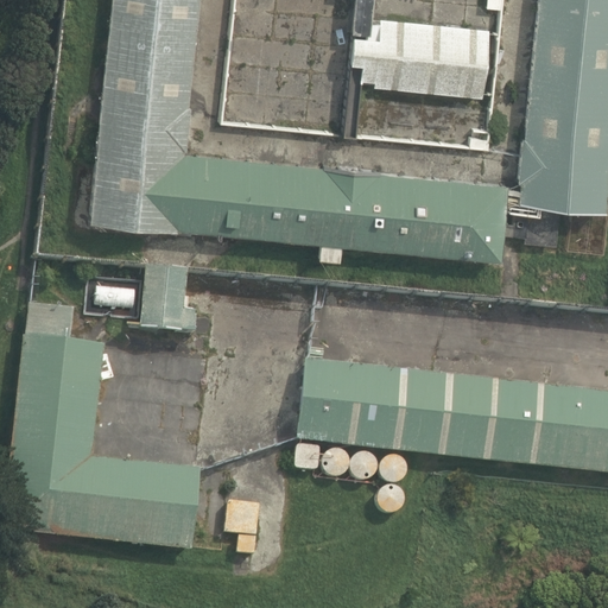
[(112,0),(89,220),(315,244),(314,257),(336,259),(337,241),(498,258),(505,182),(379,169),(379,168),(321,162),(320,165),(182,151),(182,147),(185,149),(189,103),(187,103),(196,0),(112,0)]
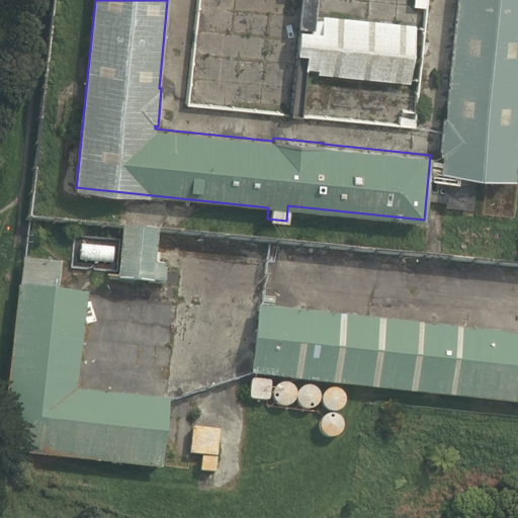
[(300,0),(289,113),(301,114),(307,69),(316,70),(316,72),(408,82),(414,23),(316,13),(317,0),(300,0)]
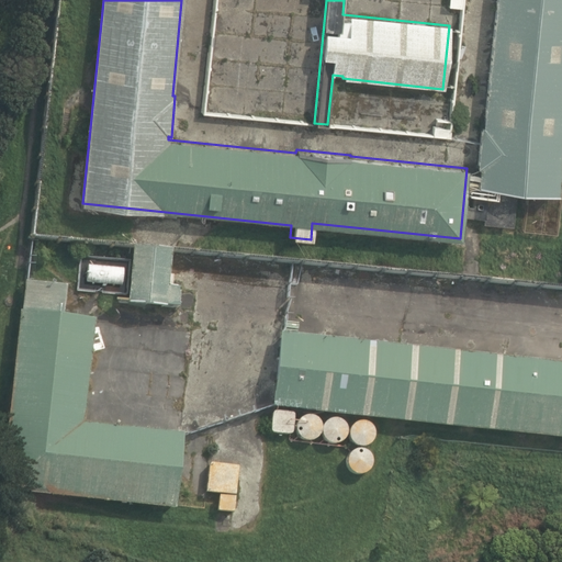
[(561,0),(496,0),(484,126),(480,125),(475,168),(476,168),(472,215),(482,216),(482,223),(513,225),(516,191),(557,194),(561,137),(561,0)]
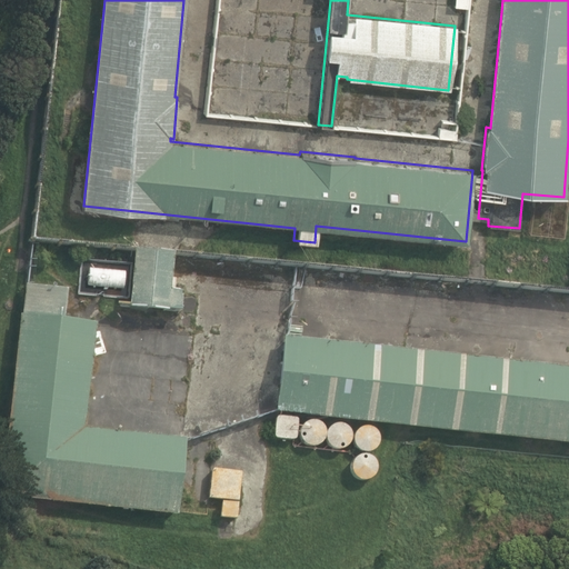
[(129,309),(180,313),(182,292),(170,291),(172,252),(133,249),(129,309)]
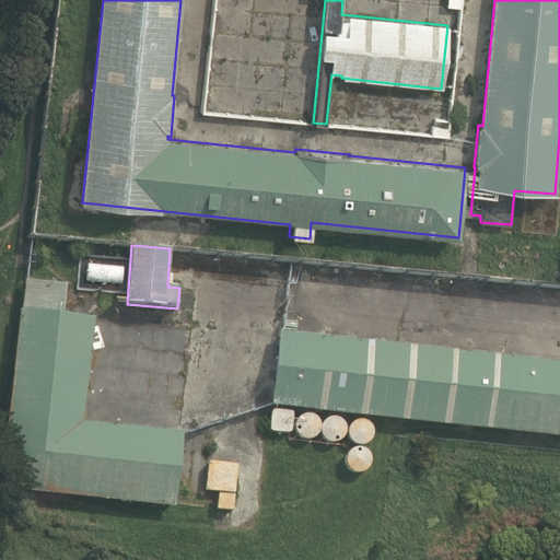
[(86,266),(84,282),(120,284),(121,268),(86,266)]
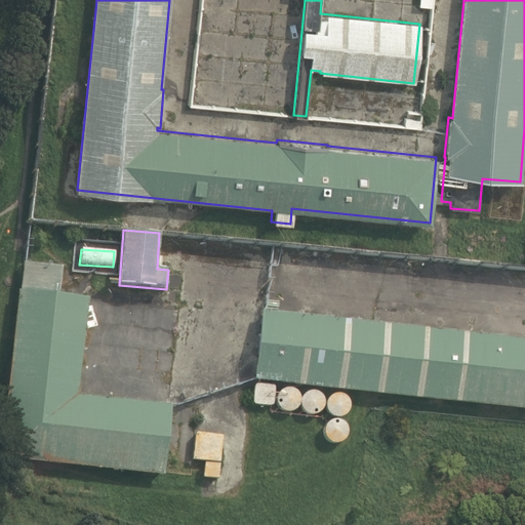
[(272,266),(284,269),(286,255),(275,253),(272,266)]
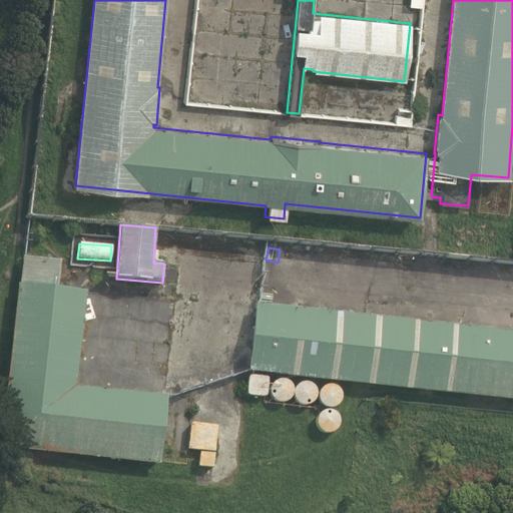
[(0,445),(160,464),(168,395),(76,385),(87,291),(57,288),(60,260),(22,255),(0,445)]
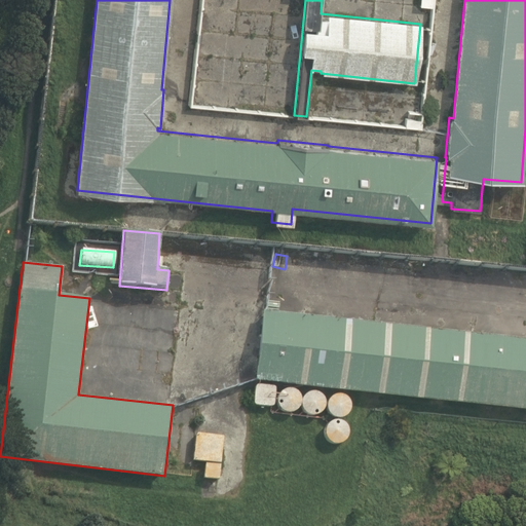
[(255,381),(525,409),(525,339),(262,311),(255,381)]
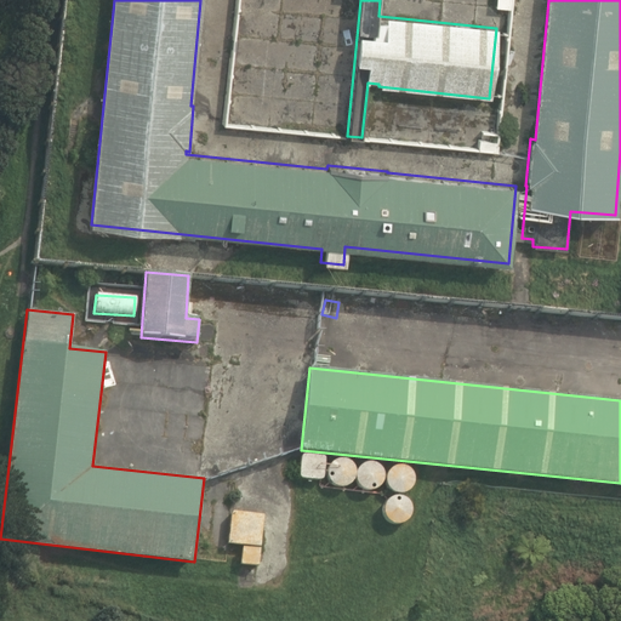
[(301,455),(297,479),(323,482),(325,457),(301,455)]
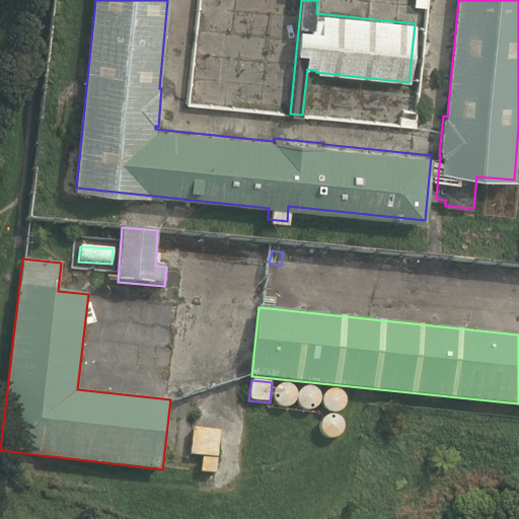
[(293,399),(294,396),(294,393),(293,389),(290,387),(287,385),(284,384),(280,384),(277,386),(275,388),(273,391),(273,395),(273,398),(275,401),(278,404),(281,405),(284,405),(288,404),(291,402),(293,399)]
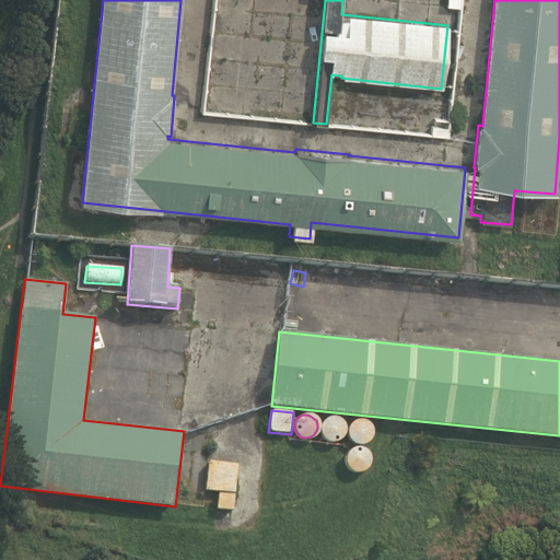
[(342,433),(342,429),(341,426),(340,422),(337,419),(333,418),(329,418),(325,419),(322,421),(319,424),(318,428),(318,432),(321,435),(323,439),(326,441),(330,441),(334,441),(338,439),(340,436),(342,433)]
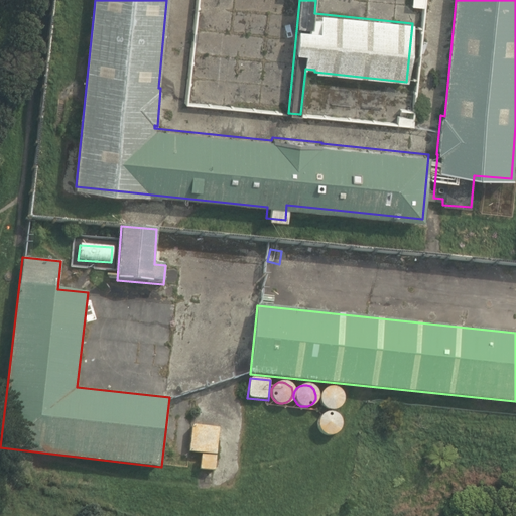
[(342,402),(342,399),(342,396),(341,393),(338,390),(336,388),(333,387),(329,387),(326,388),(323,389),(320,392),(318,395),(318,398),(318,401),(319,404),(321,407),(325,409),(328,410),(332,410),(335,409),(338,408),(340,405),(342,402)]
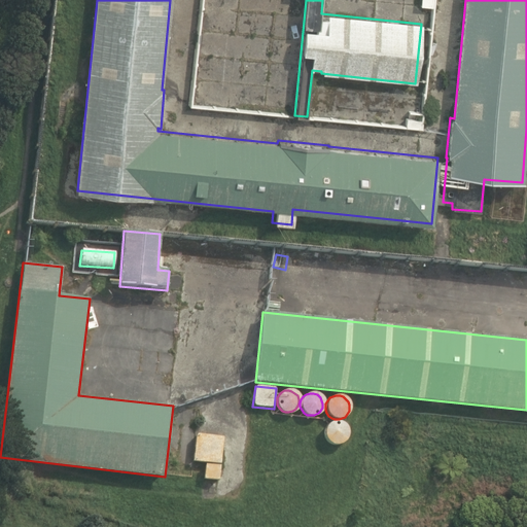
[(345,437),(346,434),(346,431),(345,427),(343,425),(340,423),(337,422),(334,422),(330,423),(327,425),(325,428),(324,431),(324,434),(325,437),(327,441),(330,443),(334,444),(338,444),(341,443),(343,441),(345,437)]
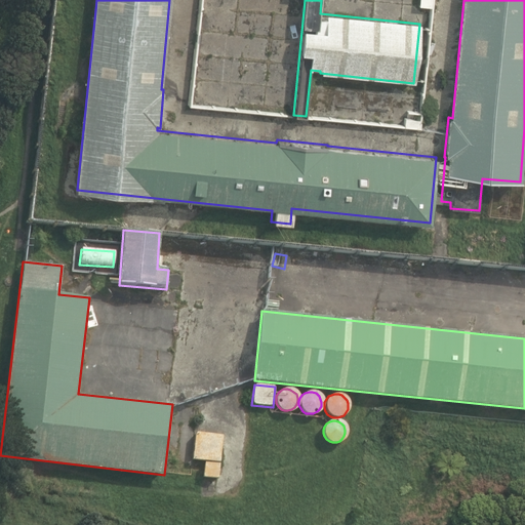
[(203,477),(218,479),(224,435),(197,432),(193,460),(205,461),(203,477)]
